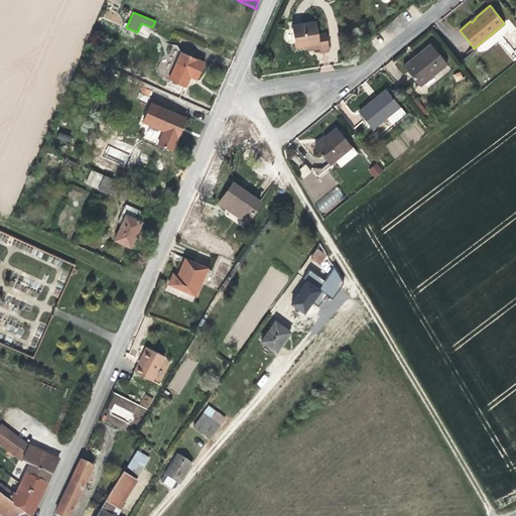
[(317,35),(315,21),(291,25),(295,48),(306,46),(318,44),(318,48),(319,52),(329,50),(326,33),(317,35)]
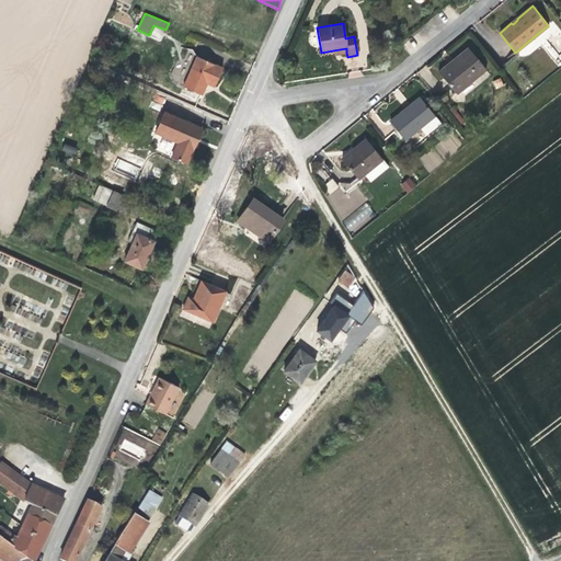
[(451,68),(470,52),(468,47),(455,59),(448,64),(451,68)]
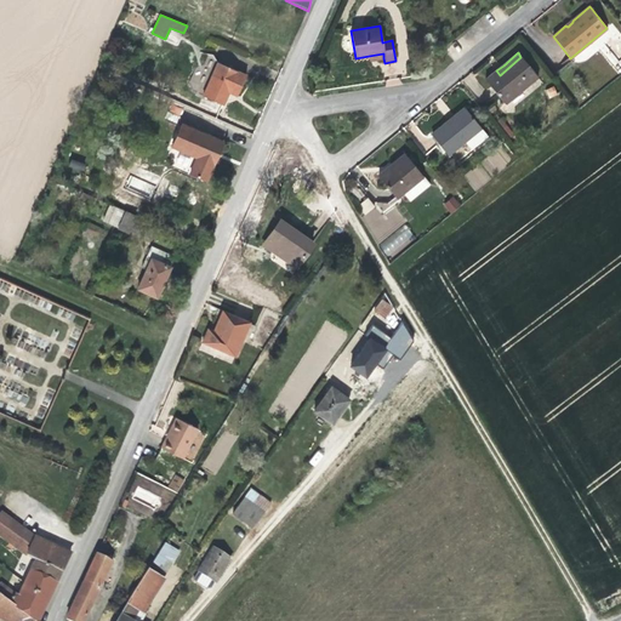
[(505,103),(537,77),(520,57),(500,75),(496,70),(485,80),(505,103)]
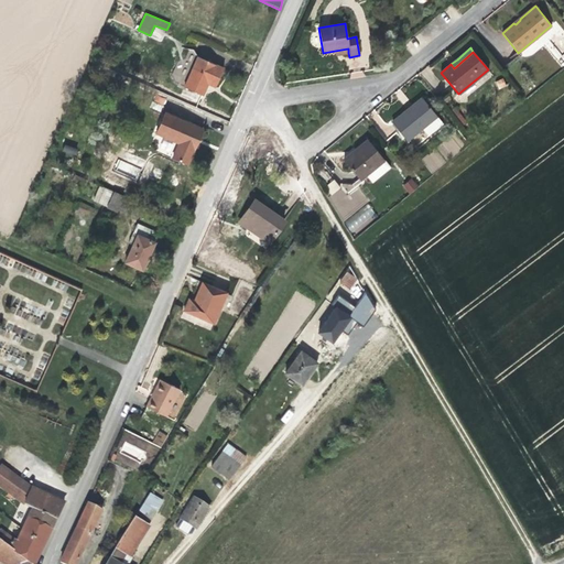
[(216,87),(224,68),(197,56),(184,87),(203,95),(208,84),(212,85),(216,87)]
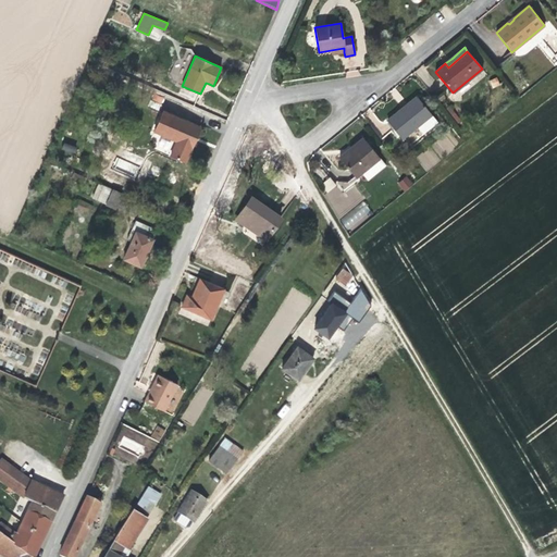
[(492,88),(500,85),(497,77),(489,81),(492,88)]
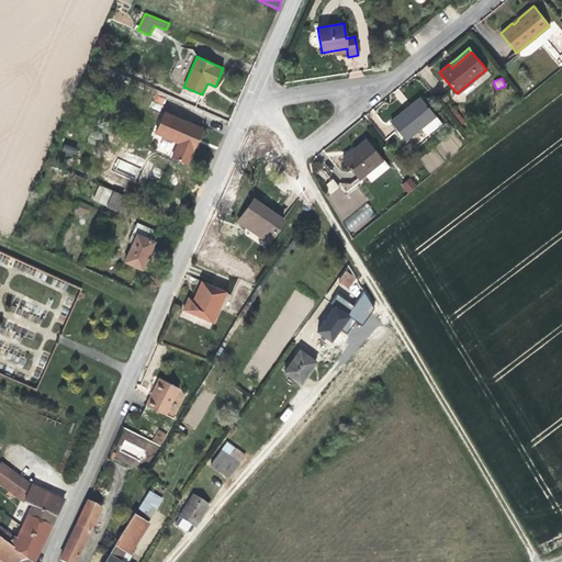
[(156,93),(149,107),(159,111),(166,99),(156,93)]
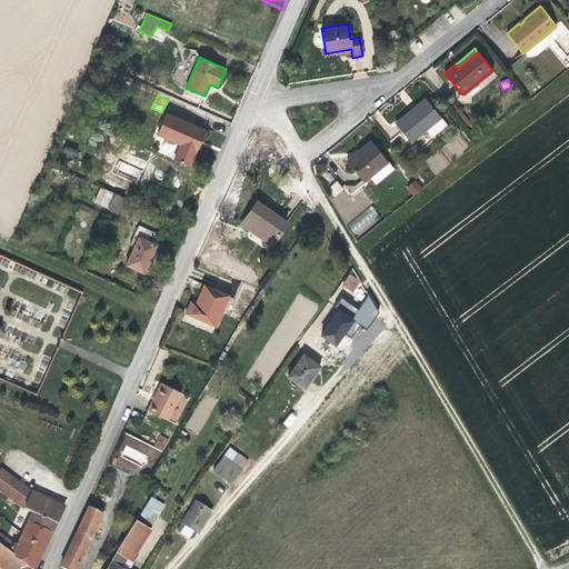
[(447,126),(426,99),(416,107),(417,109),(415,110),(413,111),(412,110),(396,123),(410,142),(426,129),(432,138),(447,126)]
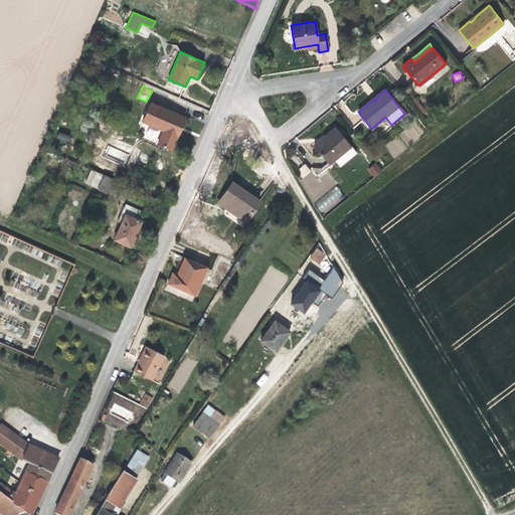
[(181,128),(185,118),(151,104),(143,122),(164,131),(158,144),(171,150),(181,128)]
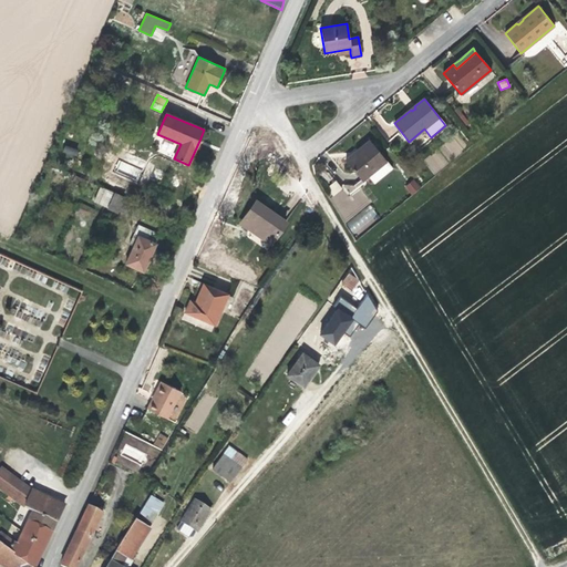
[(387,161),(369,141),(357,151),(344,161),(362,181),(387,161)]
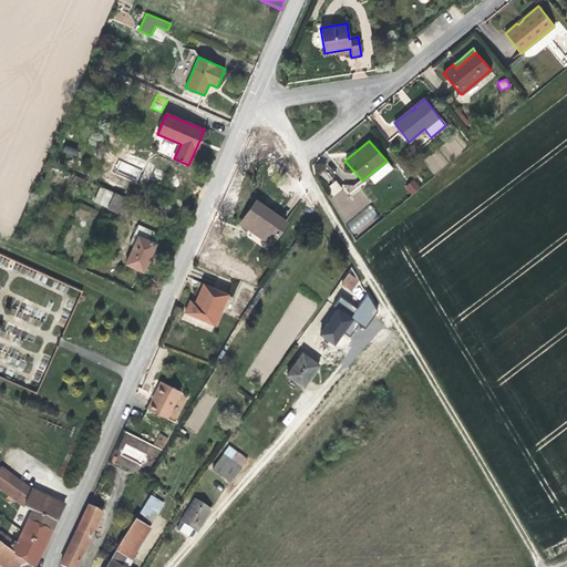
[(64,146),(62,153),(76,156),(78,148),(64,146)]
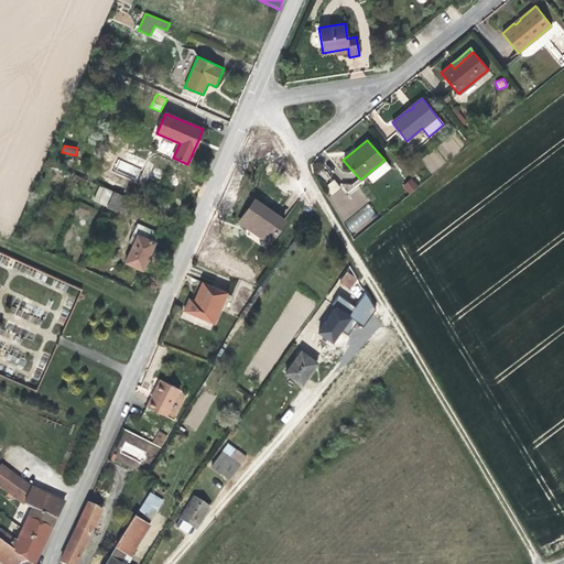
[(424,158),(431,171),(443,164),(436,152),(424,158)]
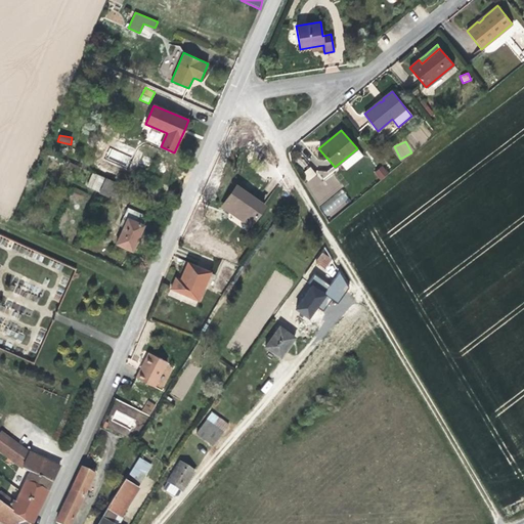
[(383,165),(374,172),(381,180),(389,174),(383,165)]
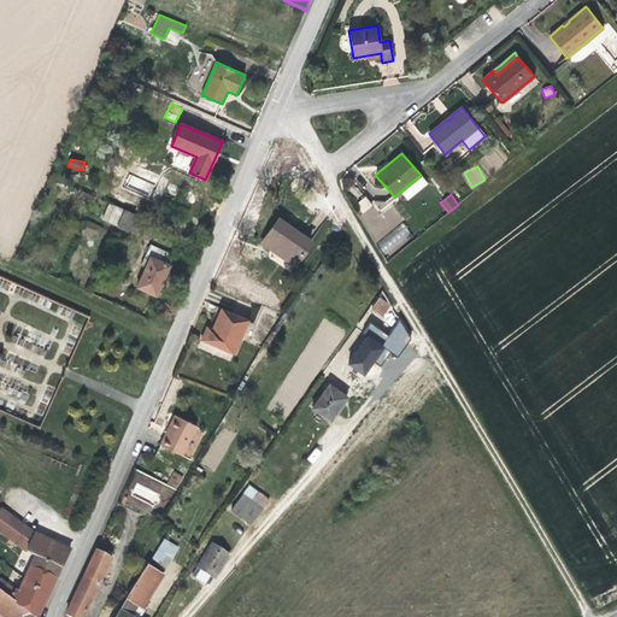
[(365,195),(356,205),(363,213),(374,205),(365,195)]
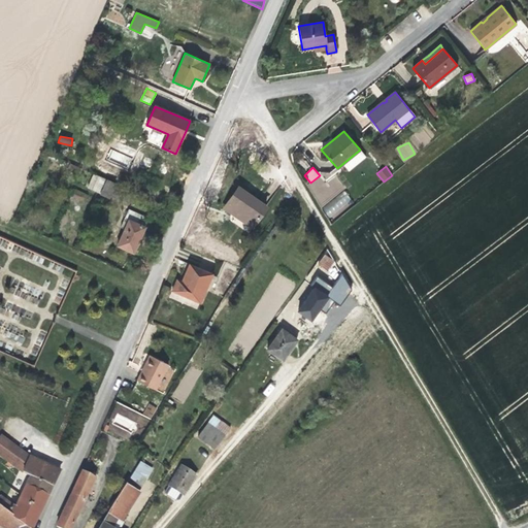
[(92,190),(98,175),(93,173),(88,188),(92,190)]
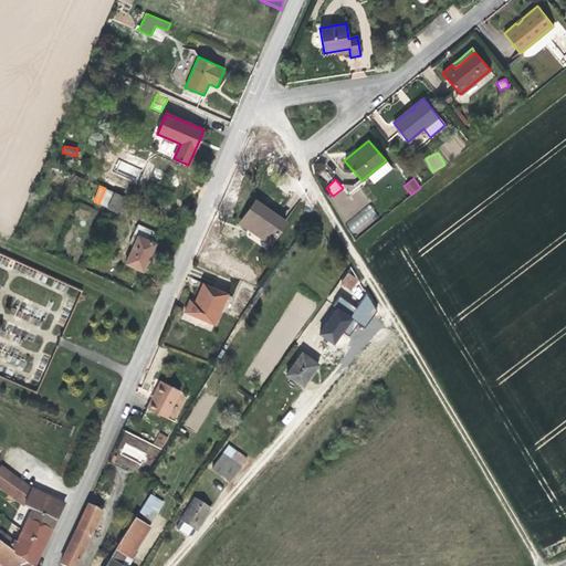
[(122,201),(123,197),(105,188),(98,203),(116,212),(122,201)]
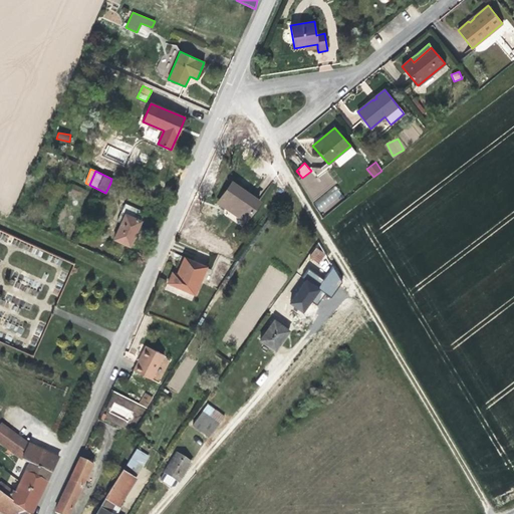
[(246,220),(258,202),(231,183),(226,190),(218,202),(246,220)]
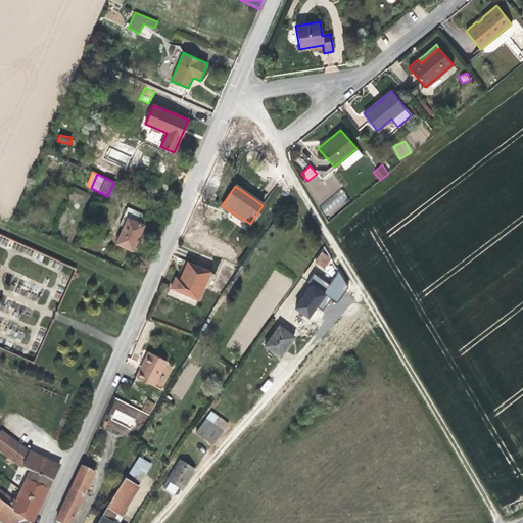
[(327,217),(350,201),(342,190),(319,205),(327,217)]
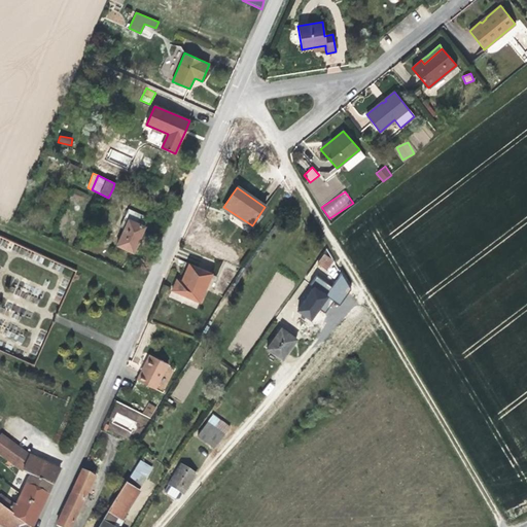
[(144,223),(146,217),(128,209),(119,225),(125,227),(116,245),(133,252),(144,226),(143,225),(144,223)]
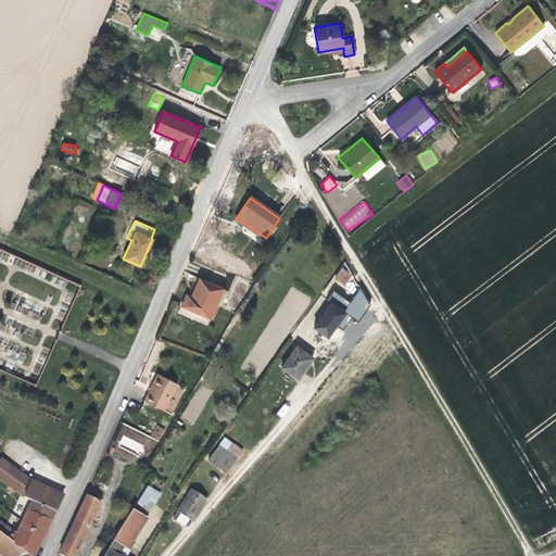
[(343,285),(351,276),(342,268),(335,277),(343,285)]
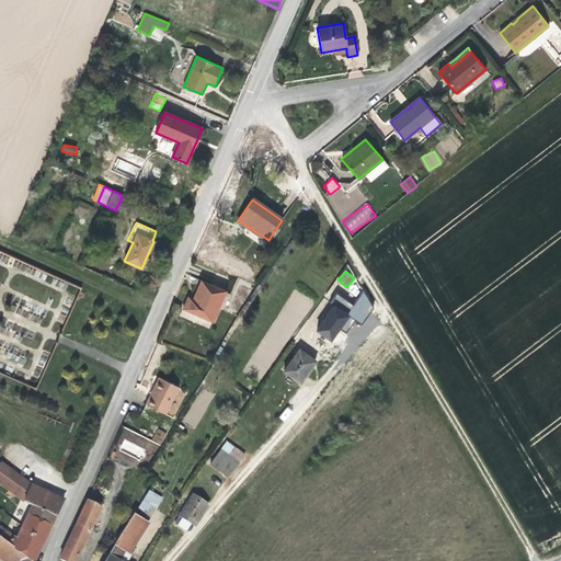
[(213,322),(226,292),(201,281),(194,296),(193,299),(187,297),(183,309),(213,322)]
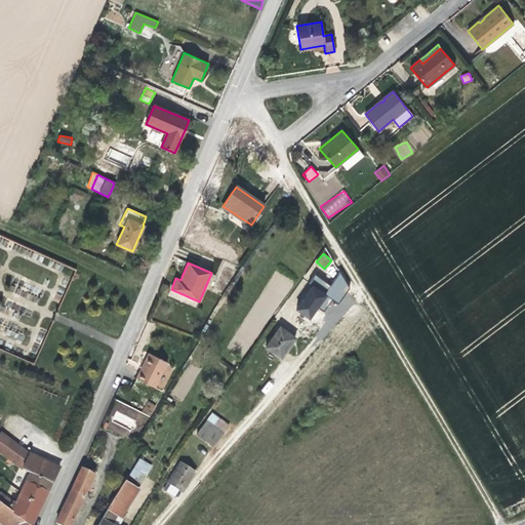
[(337,276),(331,285),(315,276),(294,311),(311,321),(319,307),(324,310),(331,298),(339,304),(351,284),(337,276)]
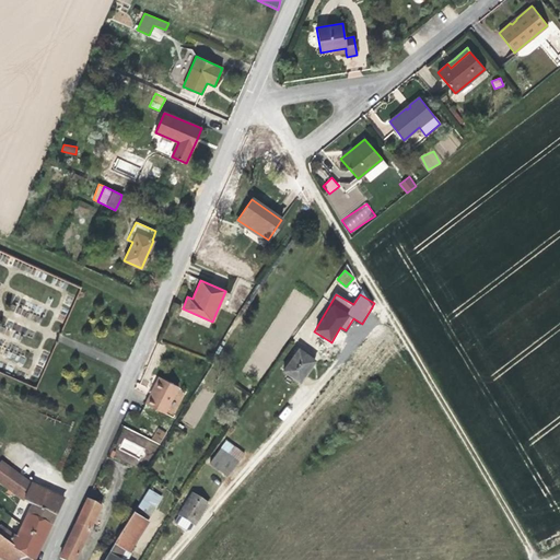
[(305,373),(315,361),(299,349),(283,370),(300,382),(305,373)]
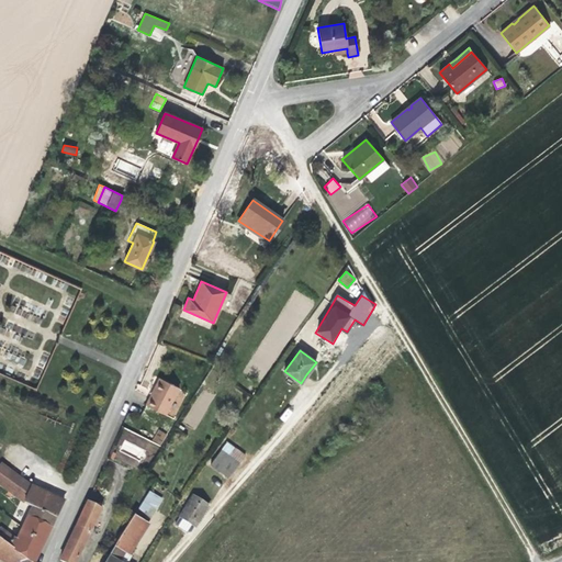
[(165,415),(179,388),(159,378),(153,391),(145,405),(165,415)]
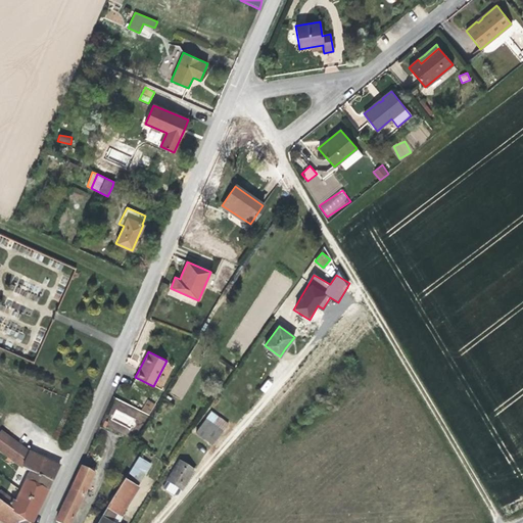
[(171,392),(182,398),(190,384),(179,378),(171,392)]
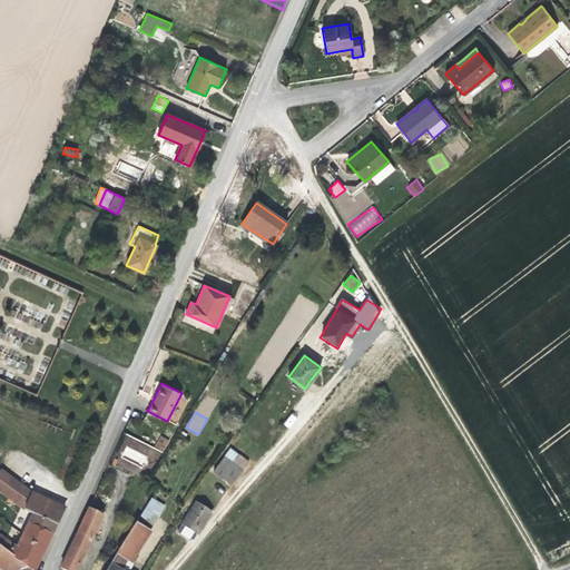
[(163,452),(169,440),(160,435),(154,448),(163,452)]
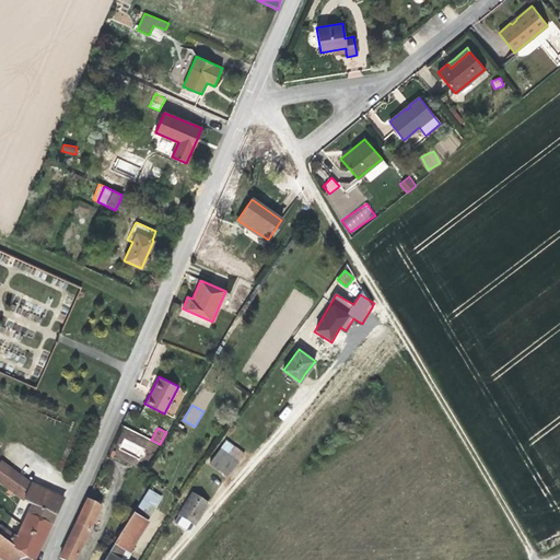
[(244,454),(225,441),(209,463),(220,470),(228,476),(244,454)]
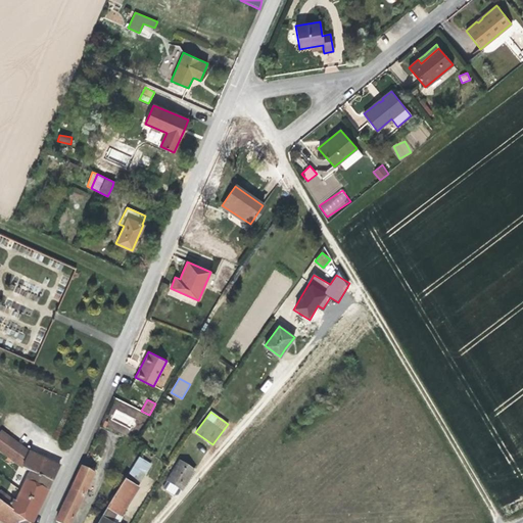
[(0,450),(22,468),(29,452),(1,430),(0,431),(0,450)]
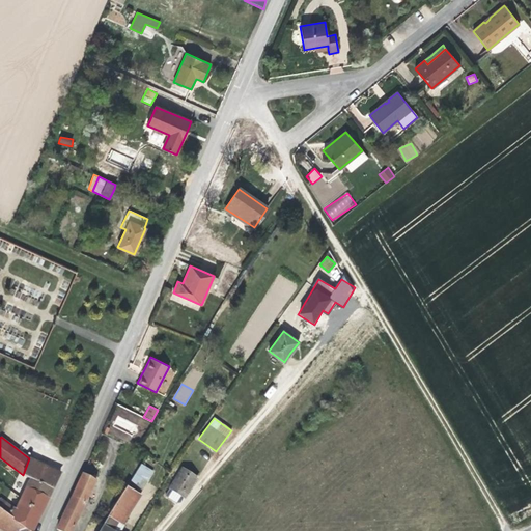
[(53,490),(60,474),(29,458),(23,475),(30,479),(21,499),(16,510),(0,499),(0,509),(29,530),(33,530),(42,514),(53,490)]
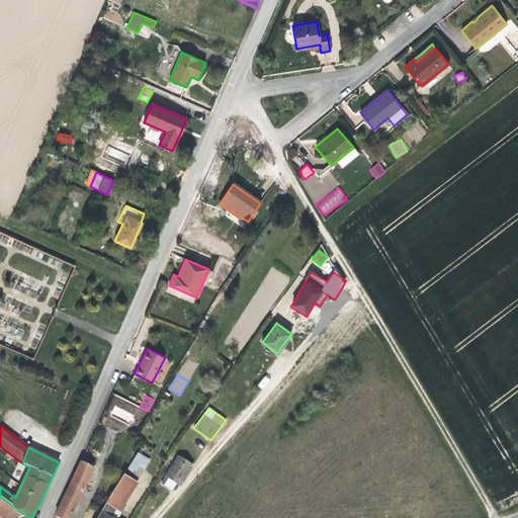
[(136,483),(149,460),(138,453),(123,475),(136,483)]
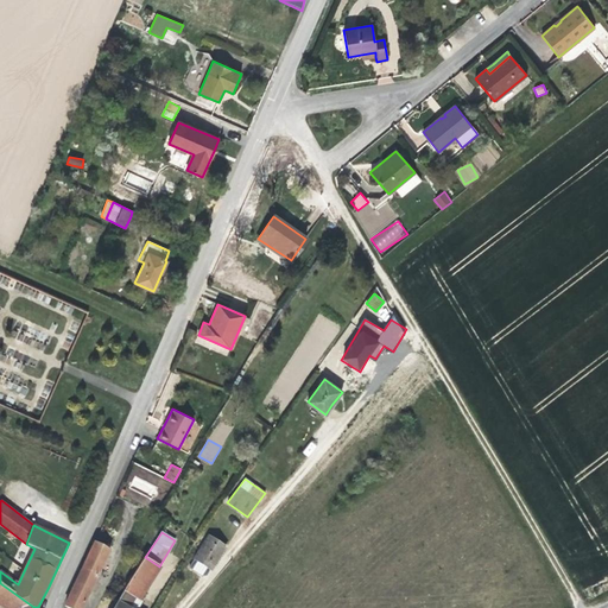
[(211,570),(226,548),(208,537),(194,559),(200,563),(211,570)]
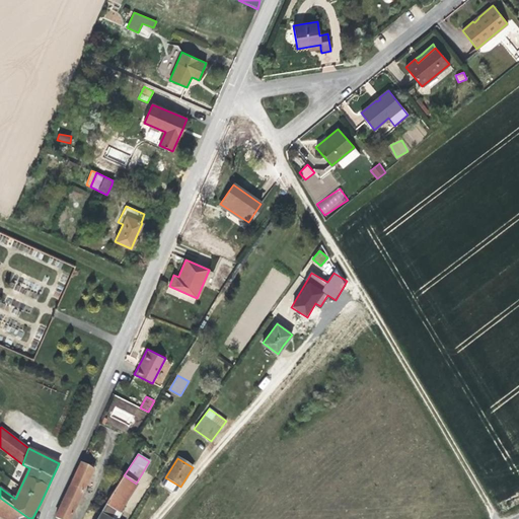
[(69,518),(78,502),(93,468),(81,463),(56,517),(59,518),(69,518)]
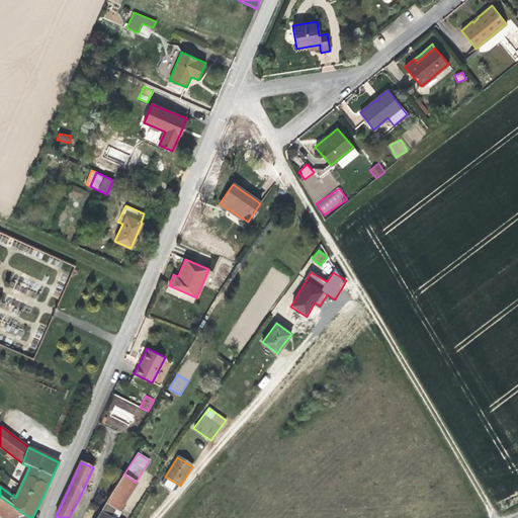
[(117,517),(121,512),(117,510),(136,483),(123,475),(106,502),(96,517),(117,517)]
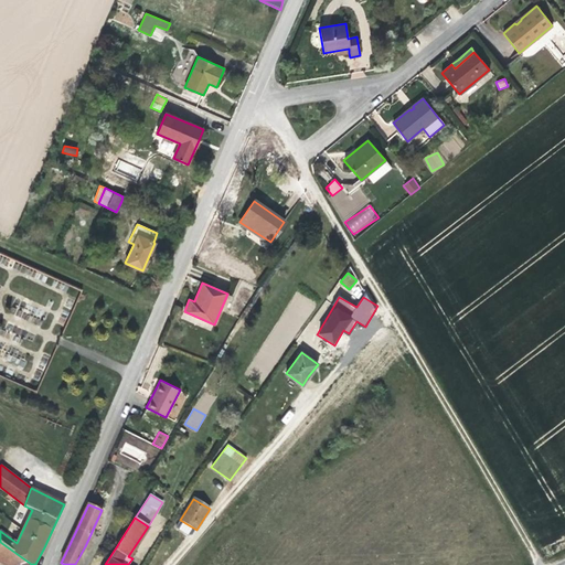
[(31,564),(0,542),(0,562),(3,564),(31,564)]
